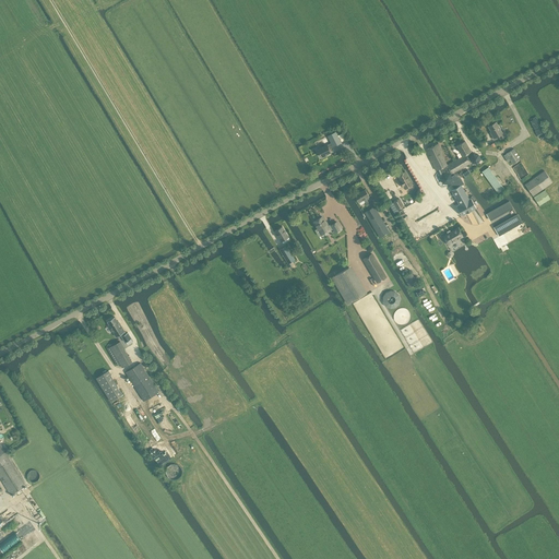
[(500,139),(506,135),(503,131),(501,132),(496,122),(488,127),(491,131),(490,132),(494,138),(498,135),(500,139)]
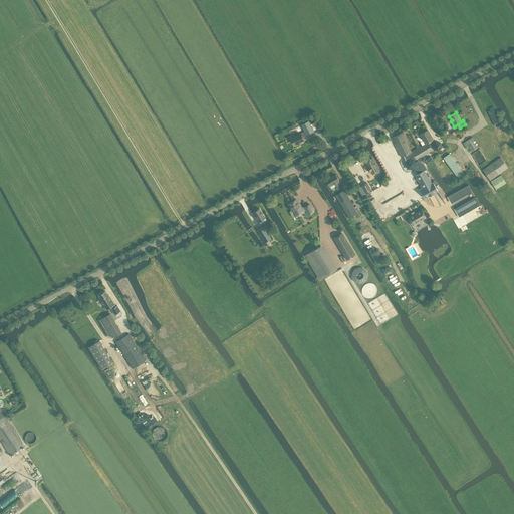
[(305,135),(313,132),(308,121),(301,125),(304,132),(300,134),(300,133),(291,138),(295,145),(299,143),(299,142),(303,140),(302,137),(305,135)]
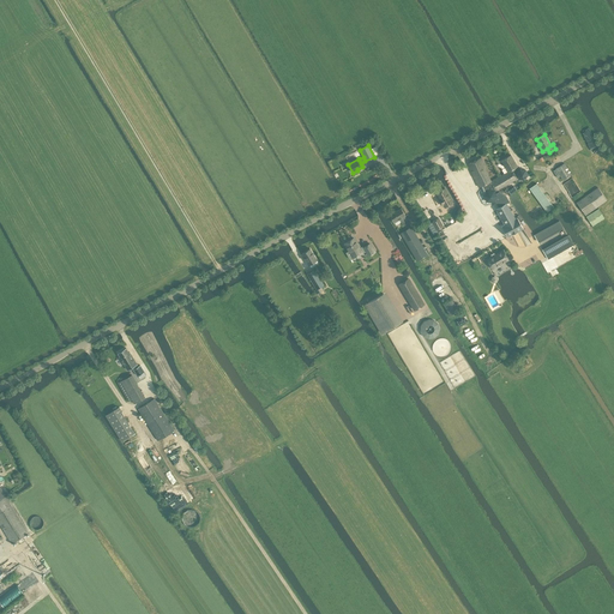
[(491,181),(497,192),(497,191),(497,190),(517,179),(511,169),(517,167),(510,155),(501,161),(507,172),(491,181)]
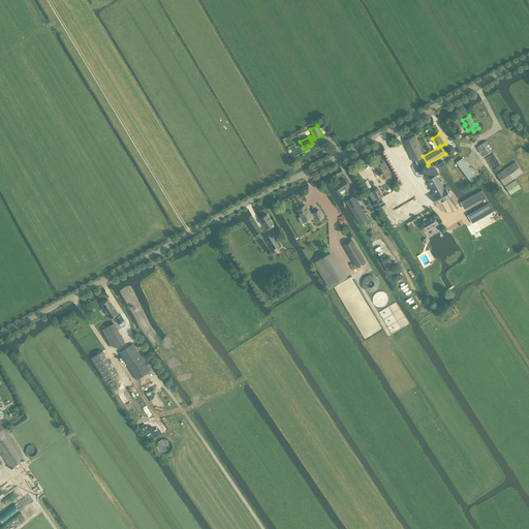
[(428,166),(427,165),(428,165),(423,156),(416,144),(417,144),(414,136),(403,142),(412,161),(414,159),(416,164),(418,165),(416,168),(418,174),(425,174),(426,173),(427,174),(430,179),(436,175),(439,174),(436,168),(430,165),(428,166)]
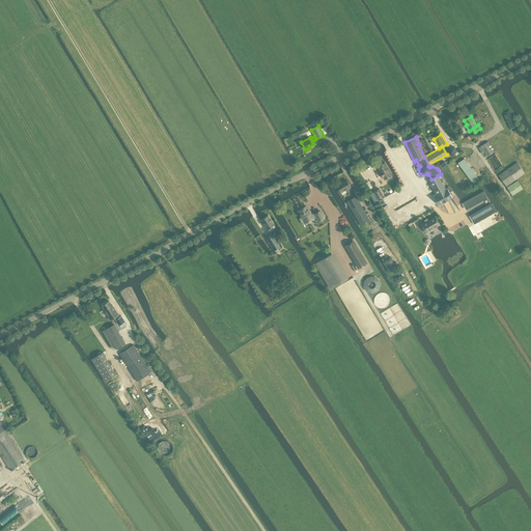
[(494,150),(487,141),(480,145),(480,146),(478,148),(481,154),(484,152),(486,156),(494,150)]
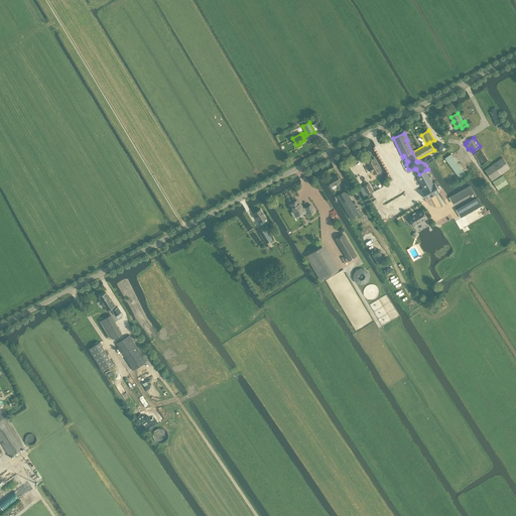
[(441,143),(436,142),(433,146),(435,151),(440,151),(443,147),(441,143)]
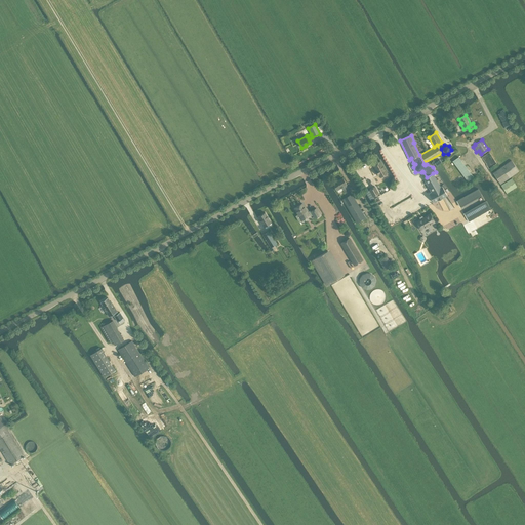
[(468,180),(473,177),(458,157),(452,161),(468,180)]
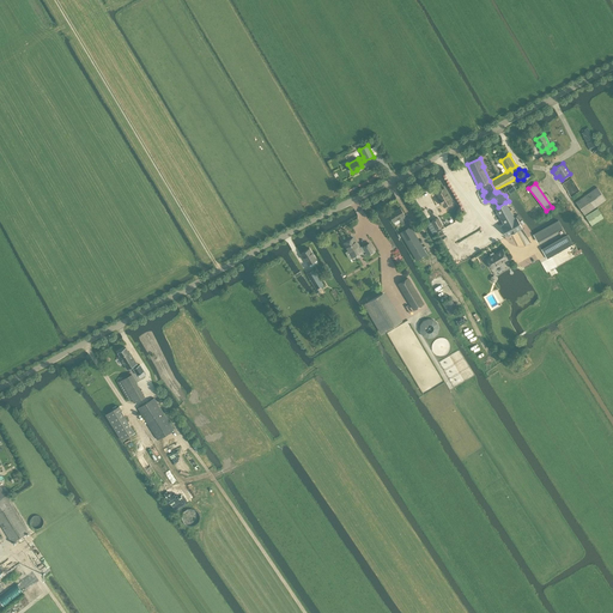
[(575,202),(577,206),(583,214),(605,199),(595,187),(575,202)]
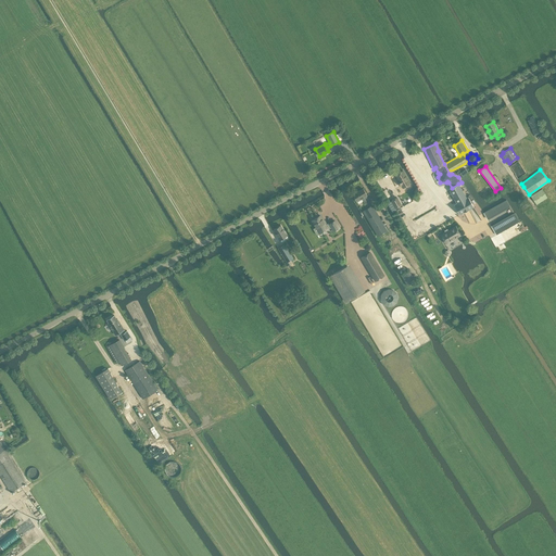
[(411,184),(403,171),(395,175),(397,179),(396,180),(401,186),(402,186),(403,188),(411,184)]
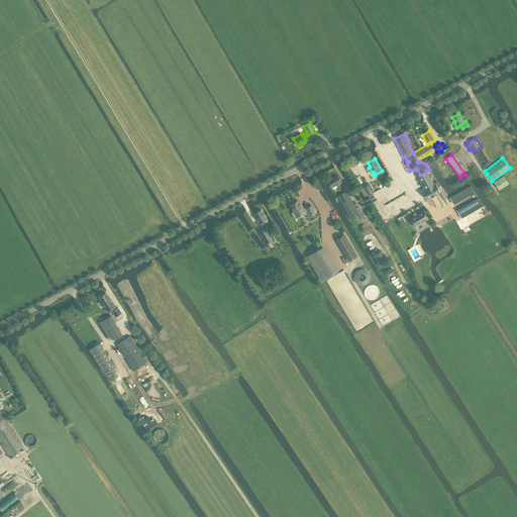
[(433,184),(426,171),(420,175),(417,176),(424,189),(433,184)]
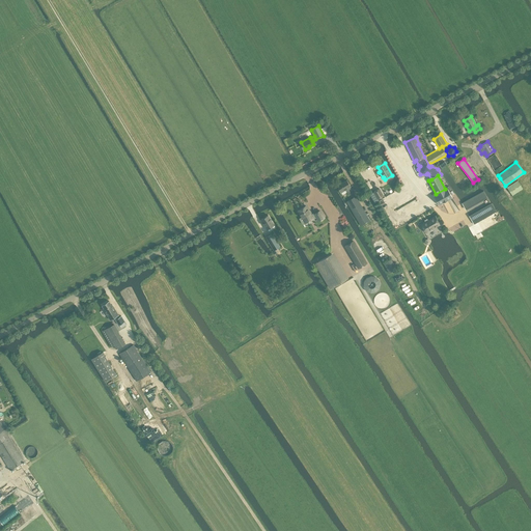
[(340,192),(345,190),(348,195),(354,192),(352,189),(351,189),(350,187),(346,180),(341,184),(340,183),(336,186),(340,192)]
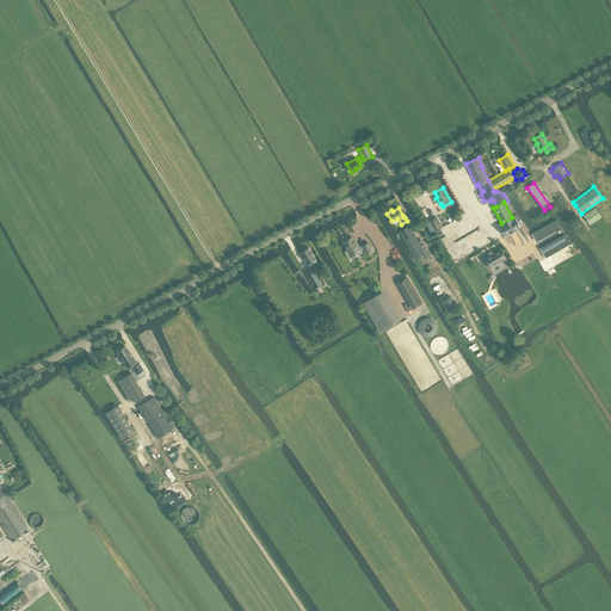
[(588,224),(600,217),(596,208),(584,216),(588,224)]
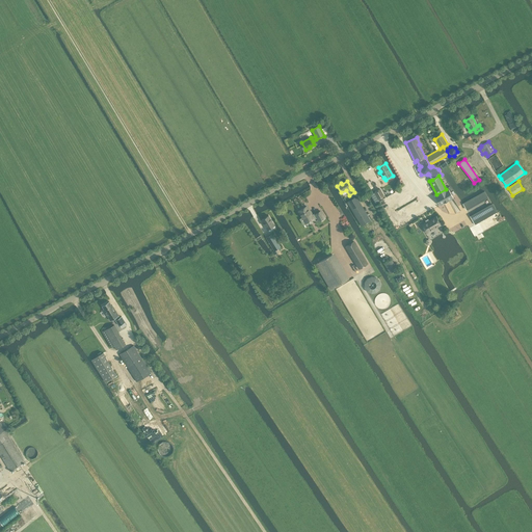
[(446,189),(436,194),(437,194),(434,196),(440,205),(453,197),(448,188),(446,189)]
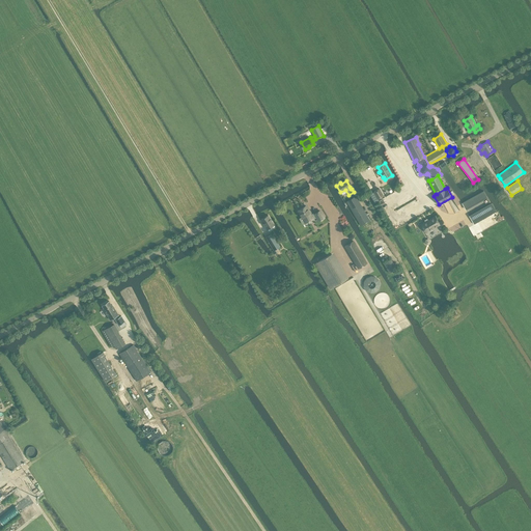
[(378,198),(383,195),(379,189),(373,192),(378,198)]
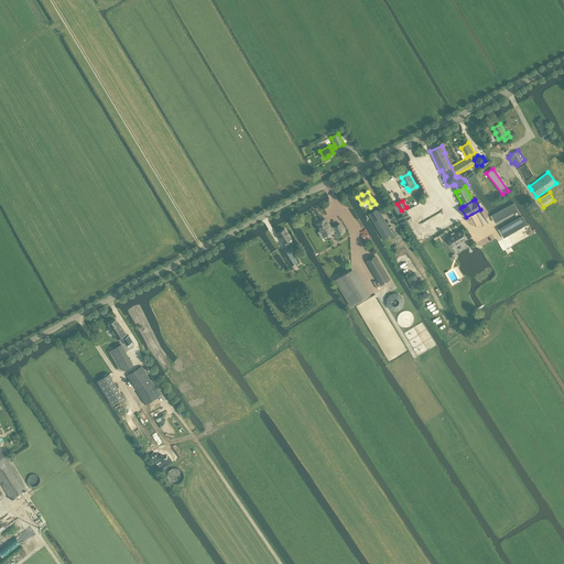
[(512,203),(490,216),(494,221),(516,208),(512,203)]
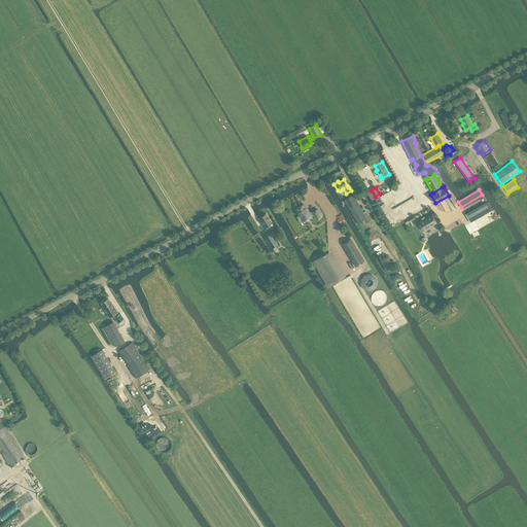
[(358,223),(366,218),(353,195),(344,200),(358,223)]
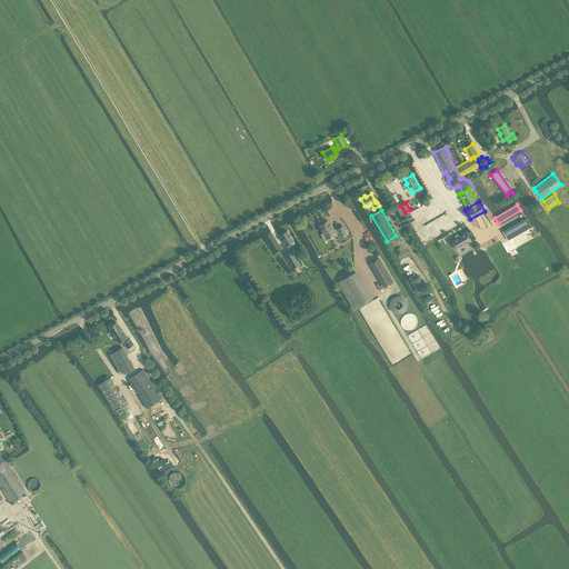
[(526,217),(503,230),(508,239),(531,227),(526,217)]
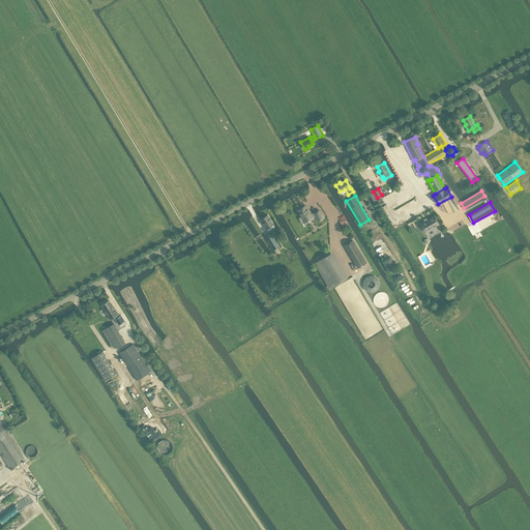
[(314,213),(314,212),(311,214),(305,205),(297,210),(301,216),(303,215),(306,222),(313,218),(316,217),(318,221),(323,217),(319,210),(314,213)]
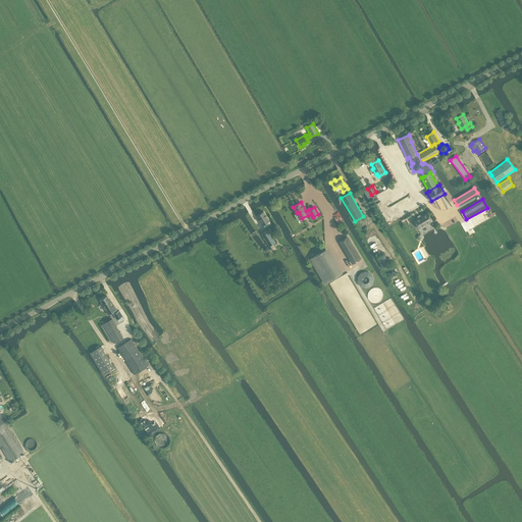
[(262,225),(269,221),(263,211),(257,216),(262,225)]
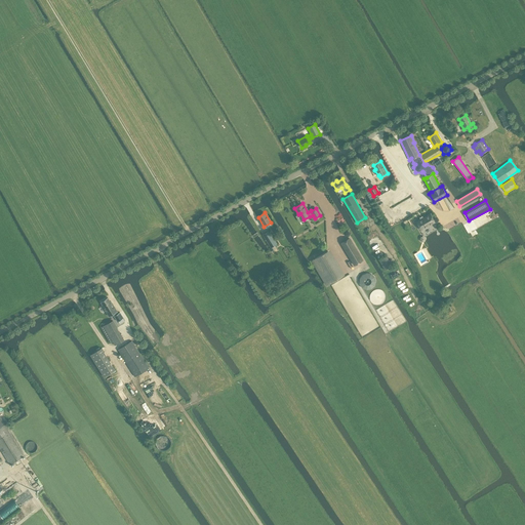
[(435,221),(430,214),(416,221),(421,230),(435,221)]
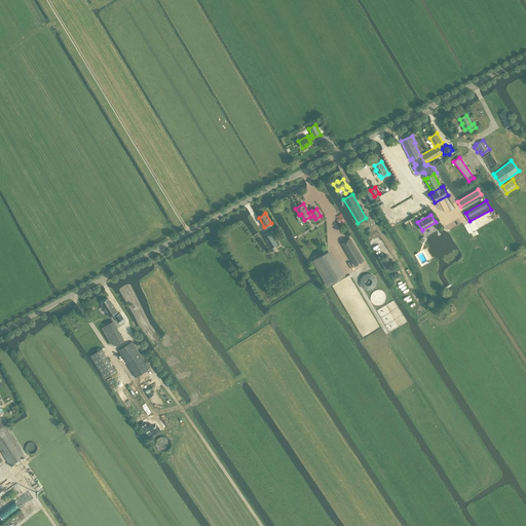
[(271,248),(277,245),(269,231),(263,235),(271,248)]
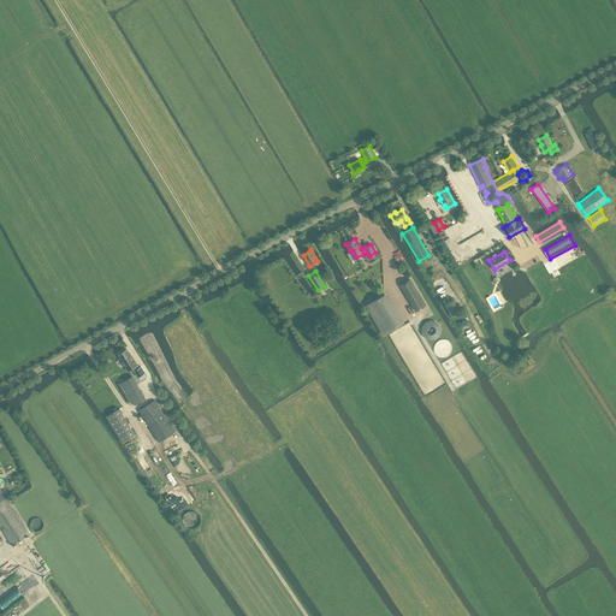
[(425,306),(410,279),(401,285),(416,311),(425,306)]
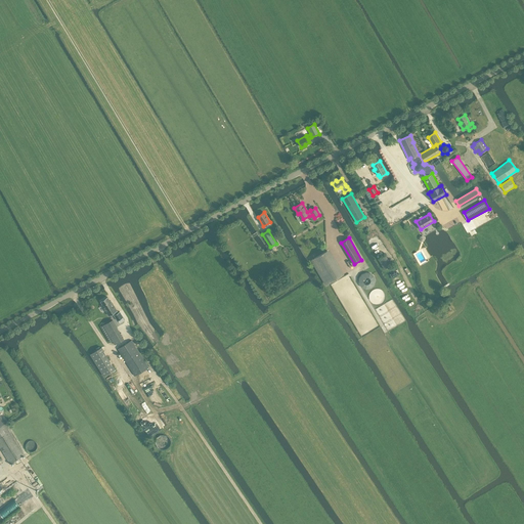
[(384,269),(391,265),(385,255),(378,259),(384,269)]
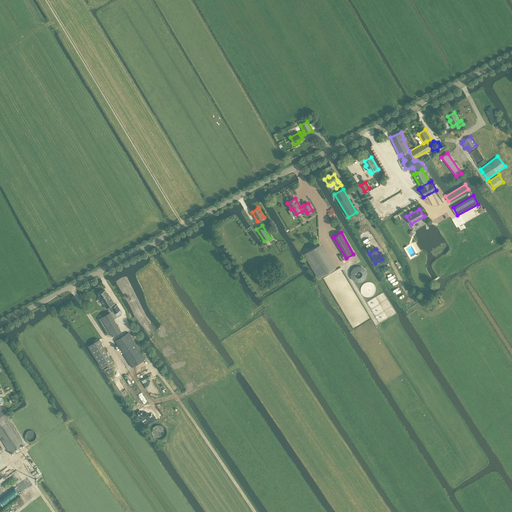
[(115,306),(108,294),(108,295),(105,291),(98,295),(100,298),(106,309),(110,307),(114,313),(120,310),(117,304),(115,306)]
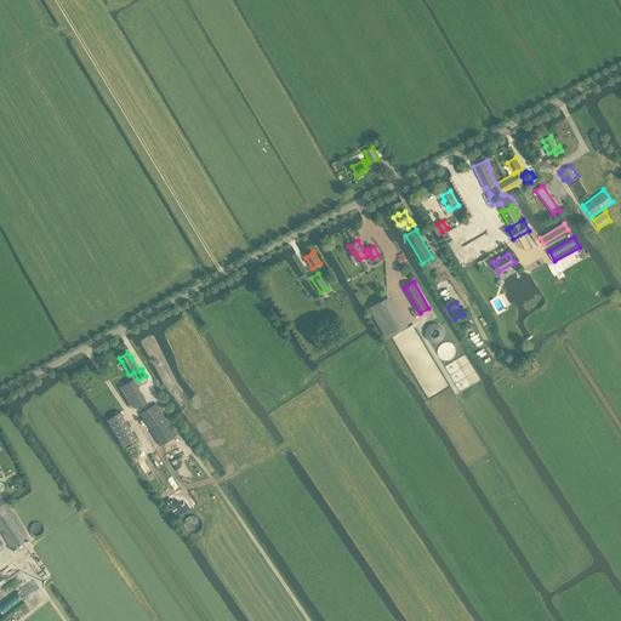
[(144,403),(131,381),(119,387),(130,405),(134,404),(136,408),(144,403)]
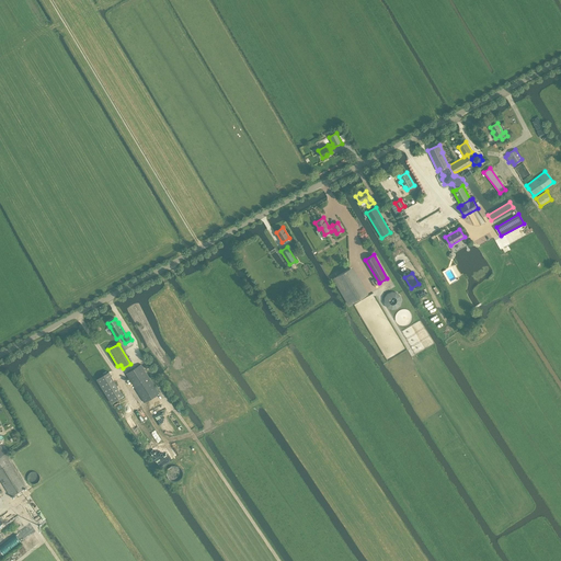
[(144,402),(159,393),(140,364),(126,374),(144,402)]
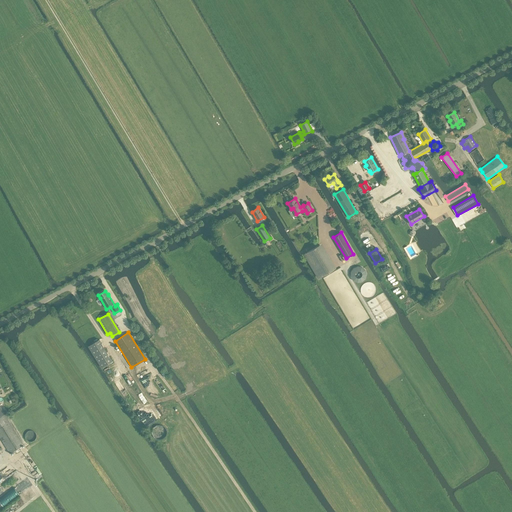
[(88,346),(102,367),(112,361),(99,339),(88,346)]
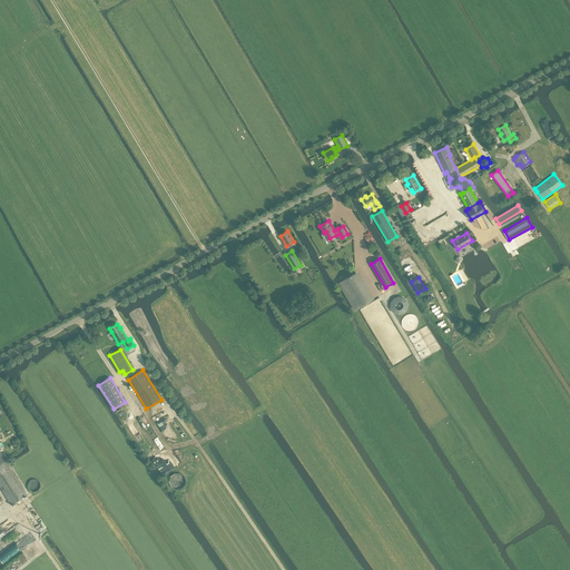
[(0,487),(5,494),(10,504),(26,494),(0,453),(0,487)]
